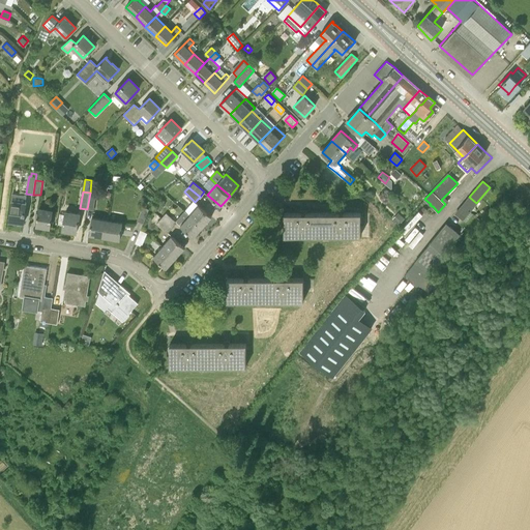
[(90,193),(87,209),(93,210),(96,194),(90,193)]
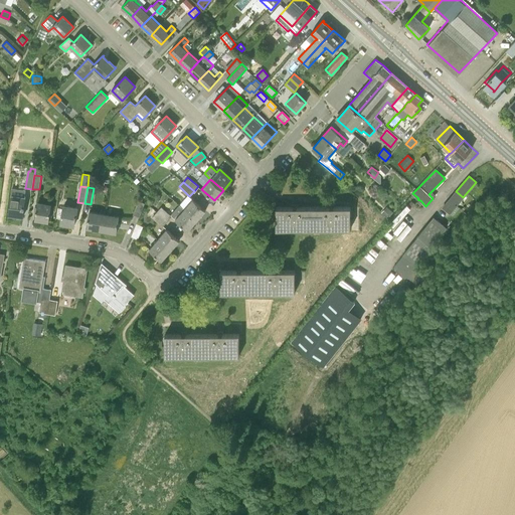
[(463,197),(456,191),(443,207),(453,215),(460,207),(457,204),(463,197)]
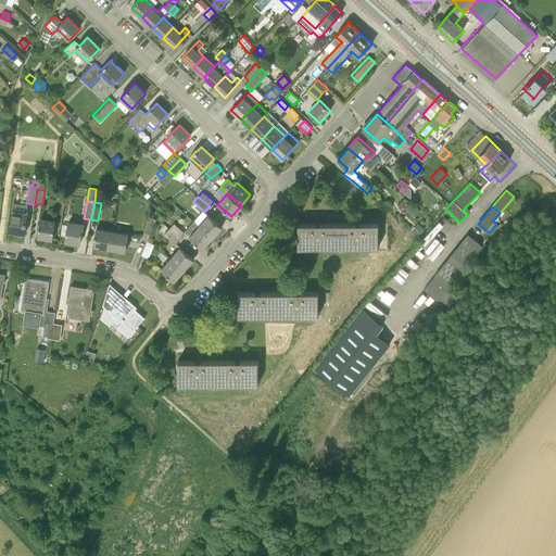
[(175,213),(168,209),(163,218),(169,222),(175,213)]
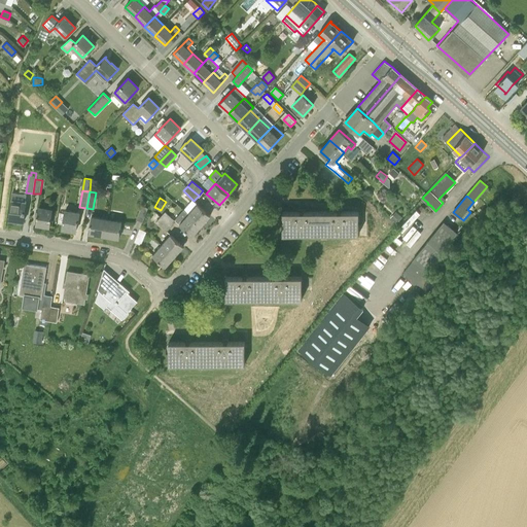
[(24,222),(26,202),(11,200),(9,220),(24,222)]
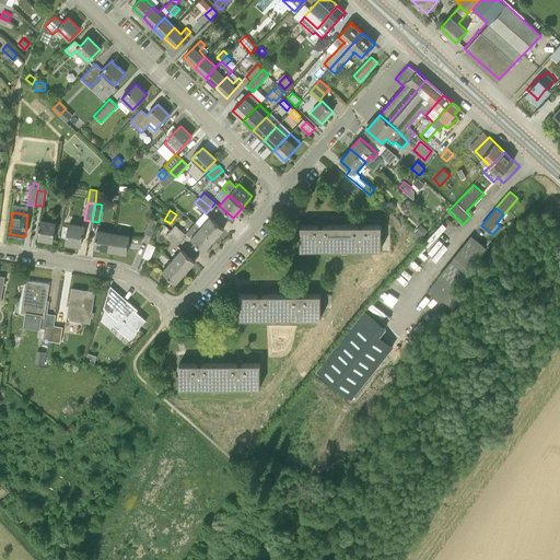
[(210,217),(200,228),(214,240),(223,229),(210,217)]
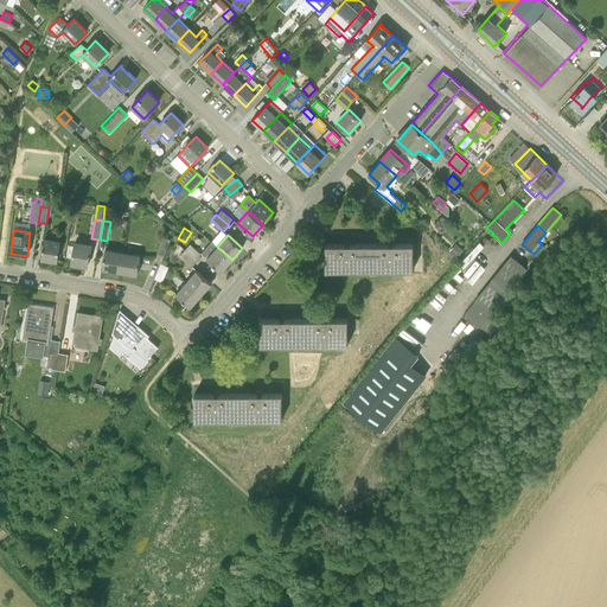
[(171,240),(164,237),(157,253),(164,256),(171,240)]
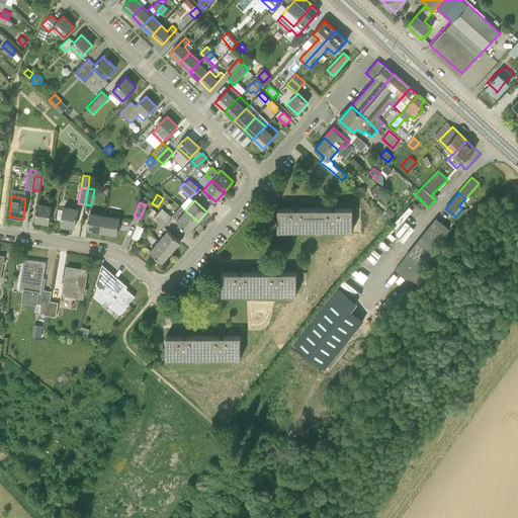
[(52,205),(38,203),(35,221),(50,223),(52,205)]
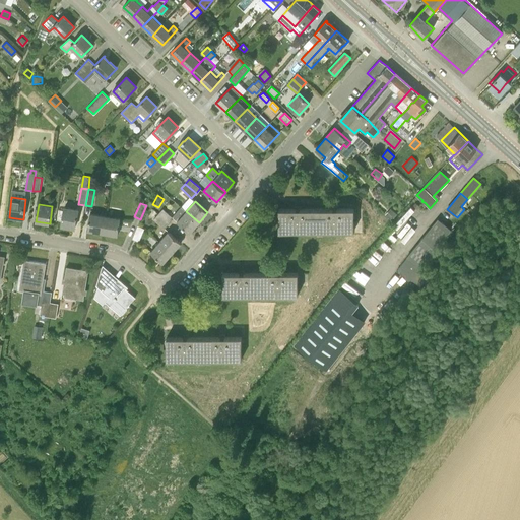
[(164,209),(158,214),(169,223),(174,218),(190,233),(199,222),(186,211),(181,207),(172,217),(164,209)]
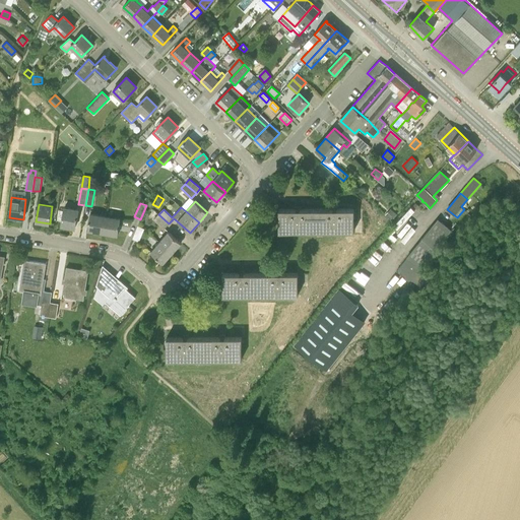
[(76,221),(78,210),(64,208),(64,211),(59,210),(57,220),(62,221),(61,225),(75,228),(76,220),(76,221)]
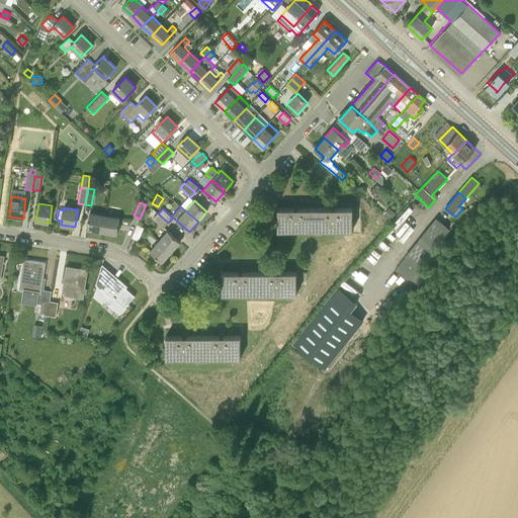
[(277,208),(277,222),(277,231),(352,231),(352,219),(352,208),(277,208)]
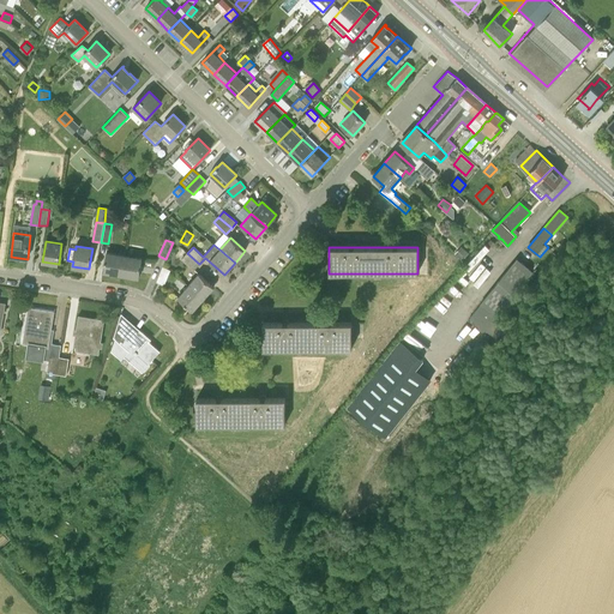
[(469,254),(462,248),(456,256),(463,262),(469,254)]
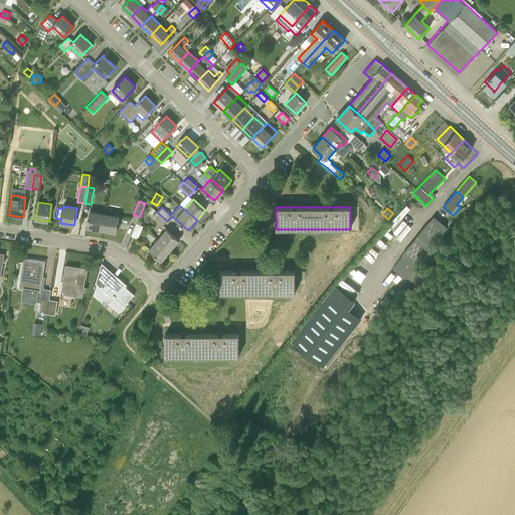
[(105,214),(90,211),(87,227),(102,230),(105,214)]
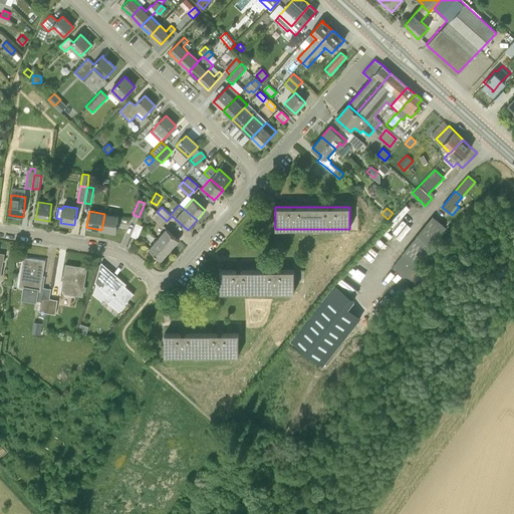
[(167,221),(157,212),(153,217),(163,226),(167,221)]
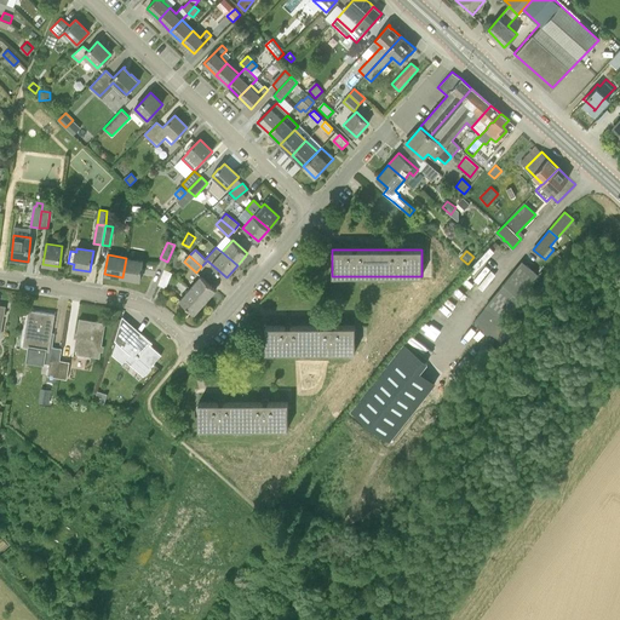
[(126,258),(122,277),(141,280),(143,260),(126,258)]
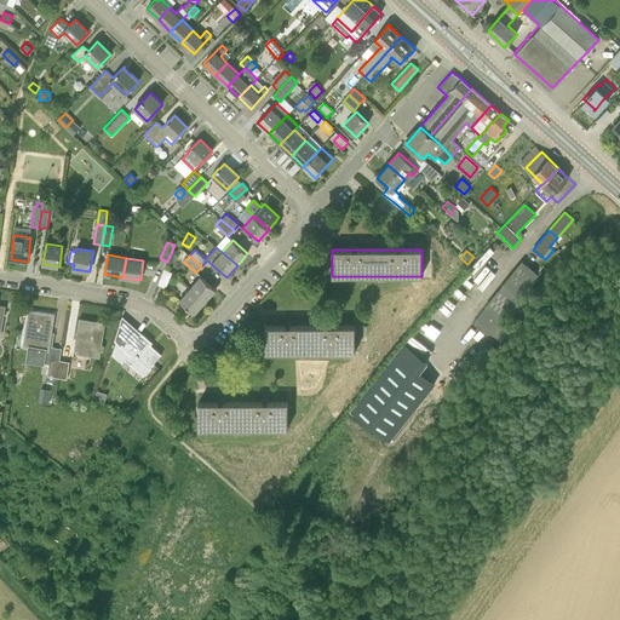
[(486,336),(451,377),(464,389),(509,336),(506,333),(512,325),(505,320),(524,297),(521,294),(538,274),(522,259),(471,322),(486,336)]
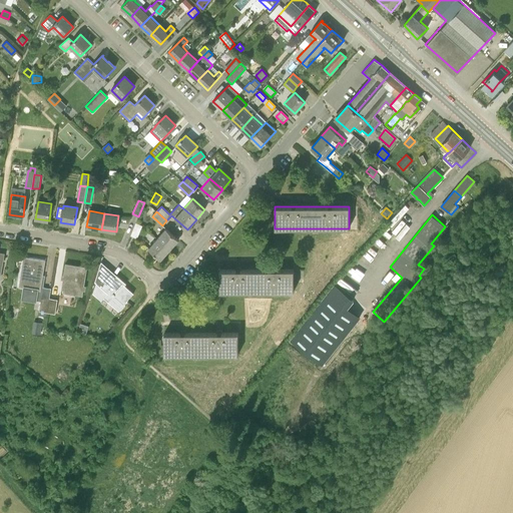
[(137,238),(142,225),(136,223),(130,235),(137,238)]
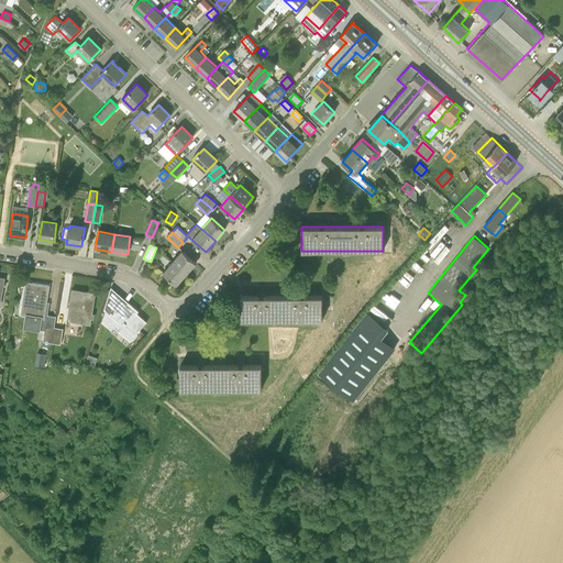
[(183,251),(173,262),(186,274),(196,263),(183,251)]
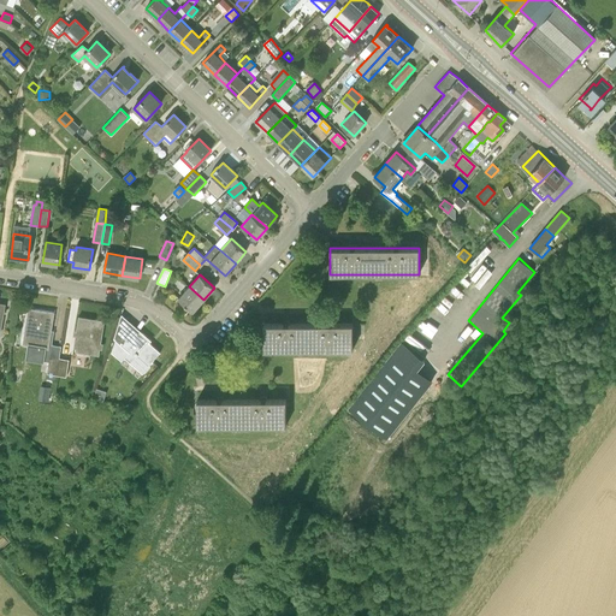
[(194,312),(203,300),(189,286),(178,298),(194,312)]
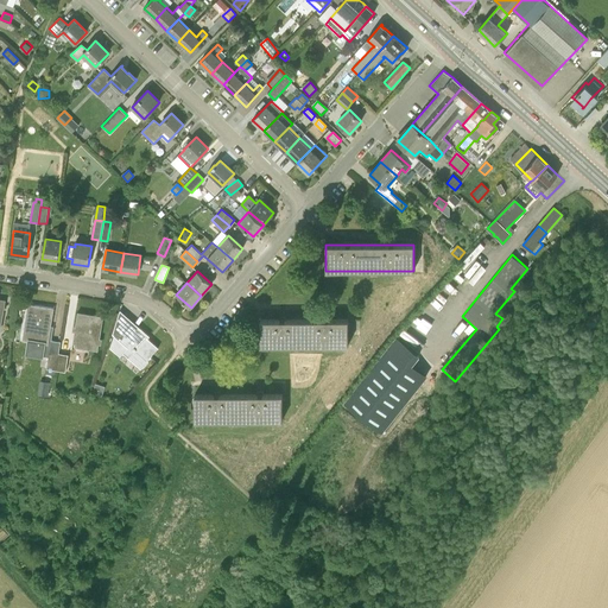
[(49,355),(46,369),(56,371),(59,353),(62,340),(51,339),(54,330),(50,329),(52,320),(54,309),(29,304),(23,340),(30,341),(27,352),(49,355)]
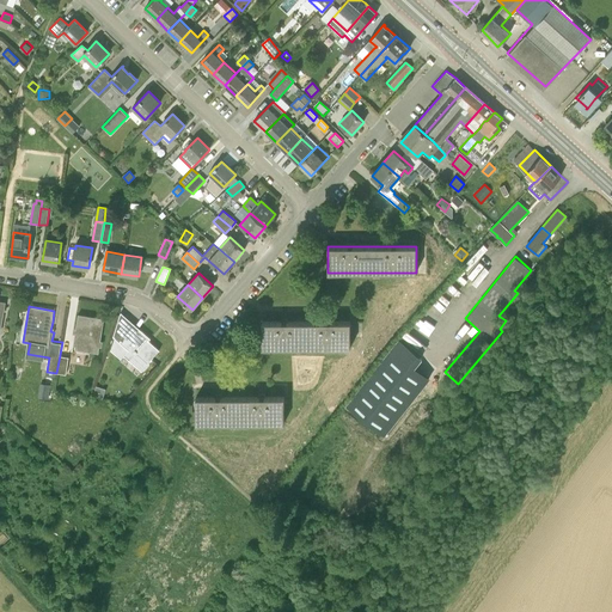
[(78,314),(77,326),(75,329),(73,329),(73,334),(75,334),(73,346),(75,346),(74,349),(98,353),(99,347),(102,347),(103,341),(101,341),(103,330),(104,318),(95,317),(93,318),(79,316),(79,314),(78,314)]
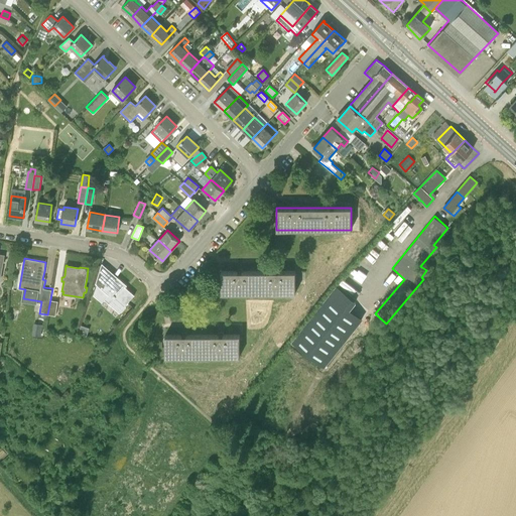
[(109,269),(103,277),(100,280),(106,285),(103,289),(107,293),(103,298),(112,305),(117,299),(125,306),(134,295),(124,285),(123,287),(121,285),(123,282),(109,269)]
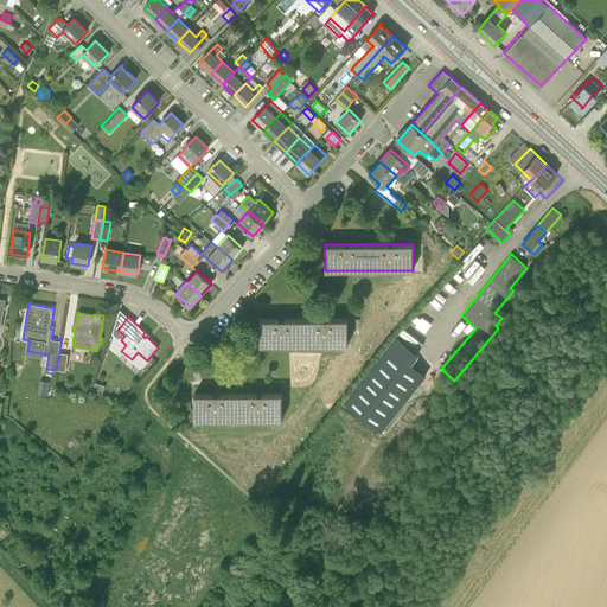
[(347,319),(280,319),(260,319),(260,336),(260,345),(347,345),(347,319)]
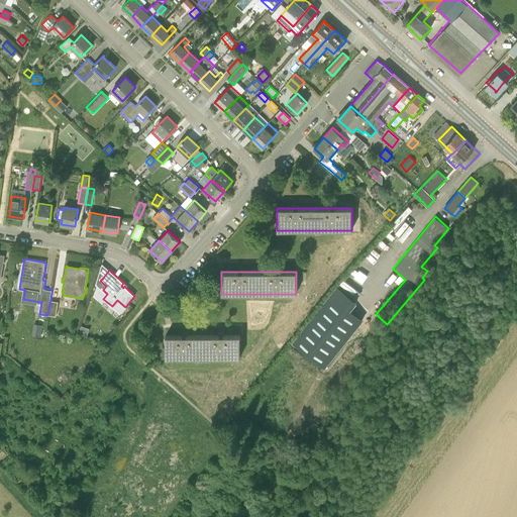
[(293,342),(324,368),(363,320),(349,310),(355,302),(337,287),(334,290),(293,342)]
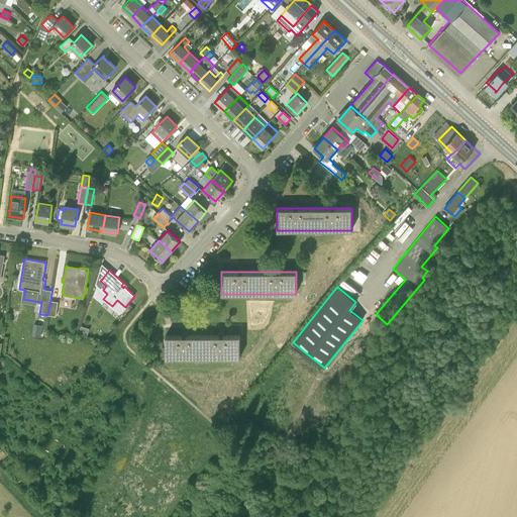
[(58,302),(50,300),(47,315),(56,316),(58,302)]
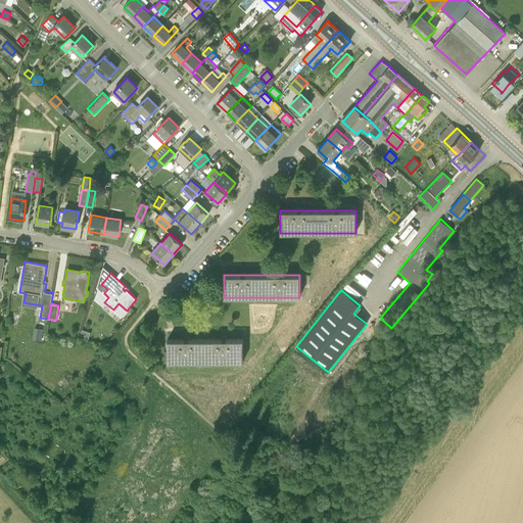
[(44,339),(45,328),(37,327),(36,339),(44,339)]
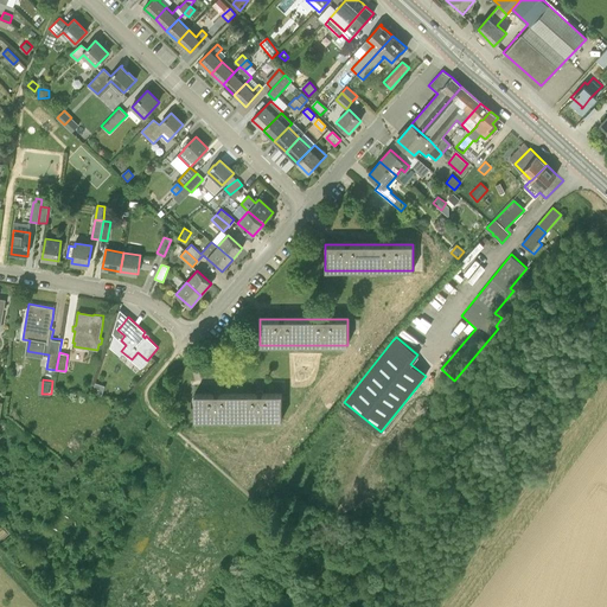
[(96,385),(94,394),(101,396),(104,388),(96,385)]
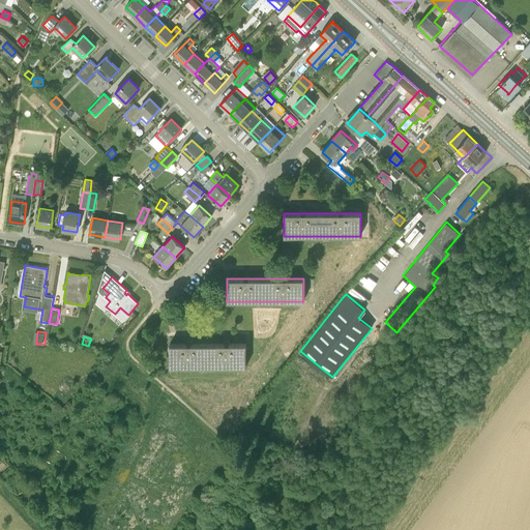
[(246,344),(170,344),(170,348),(170,366),(246,365),(246,344)]
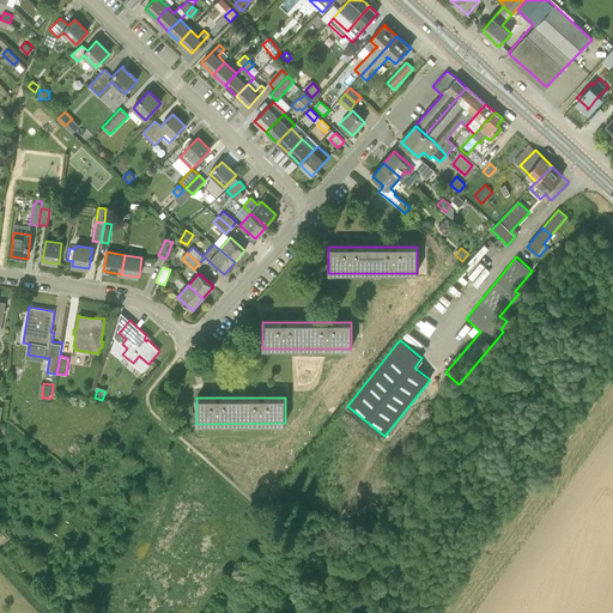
[(310,522),(293,504),(285,513),(301,530),(310,522)]
